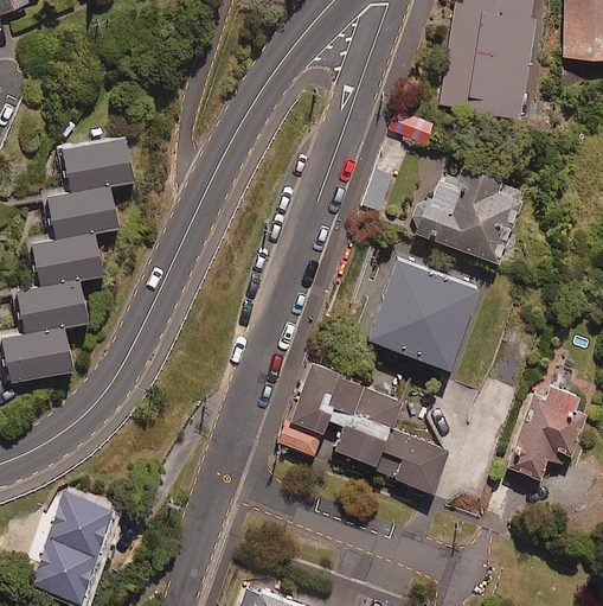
[(0,0),(0,14),(32,1),(32,0),(0,0)]
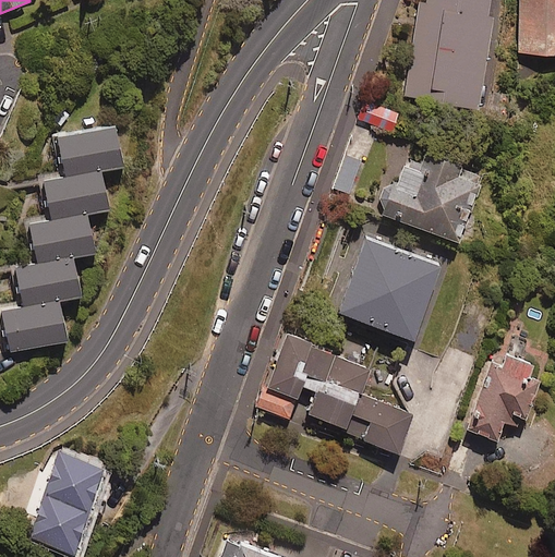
[(490,0),(429,0),(427,4),(421,3),(407,97),(480,109),(494,16),(489,15),(490,0)]
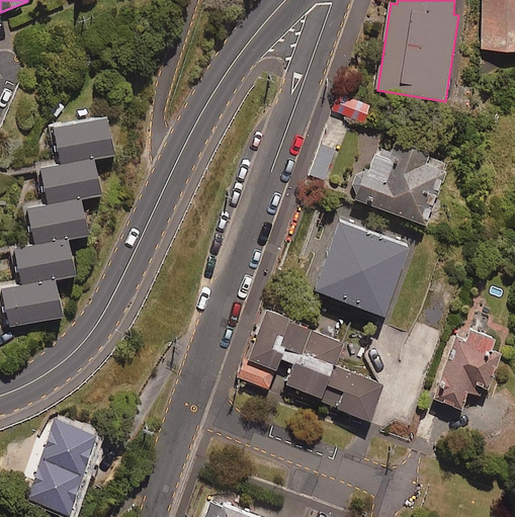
[(514,0),(484,0),(484,51),(514,51),(514,0)]
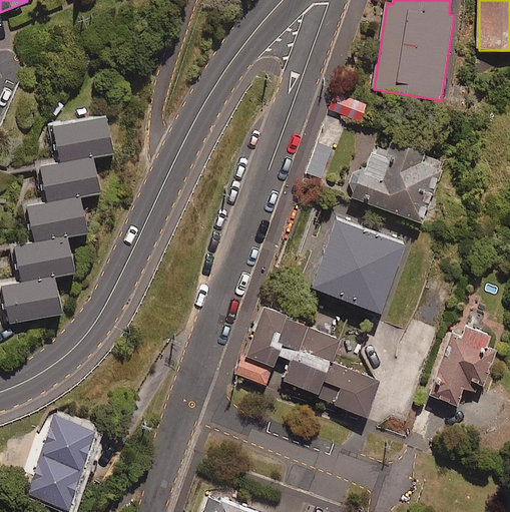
[(367,105),(338,93),(331,109),(361,121),(367,105)]
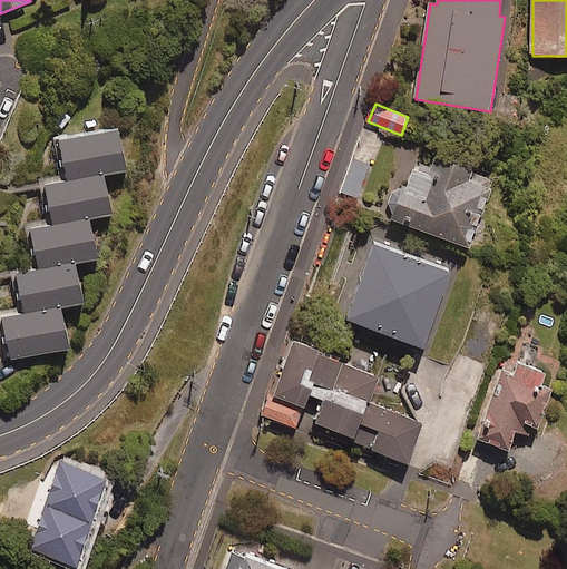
[(113,170),(137,165),(128,127),(66,140),(75,179),(113,170)]
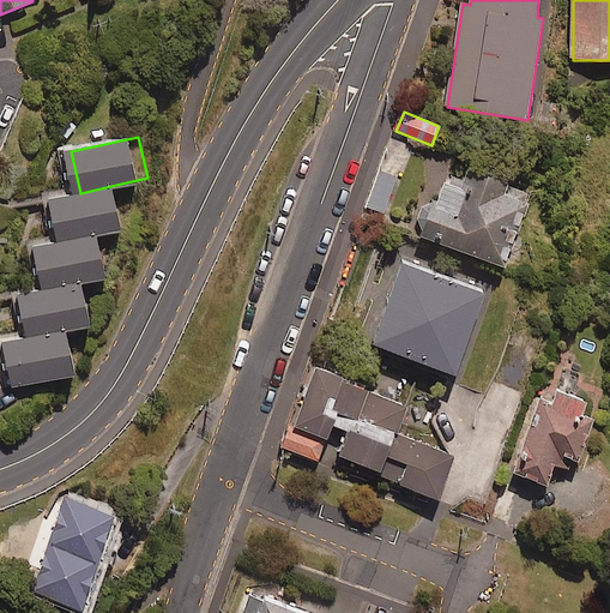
[(530,193),(452,164),(435,210),(428,208),(417,235),(503,266),(530,193)]
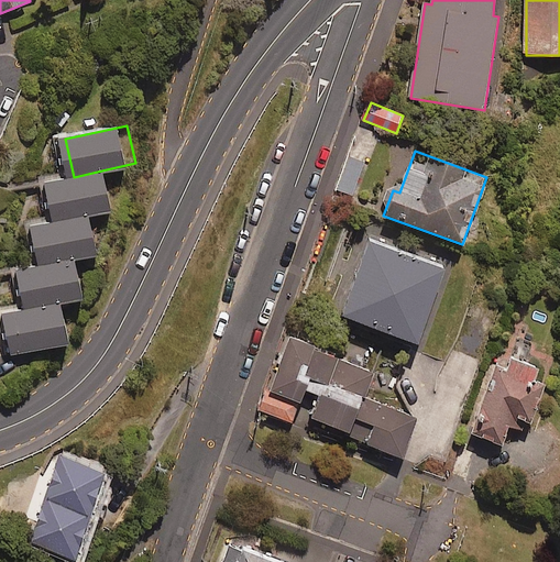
[(97,212),(120,208),(111,168),(74,177),(51,183),(59,221),(97,212)]
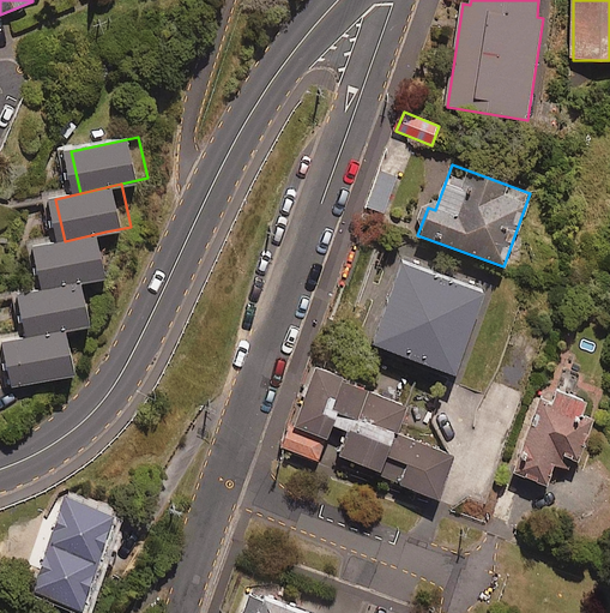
[(49,289),(90,281),(115,276),(106,232),(65,241),(40,247),(49,289)]
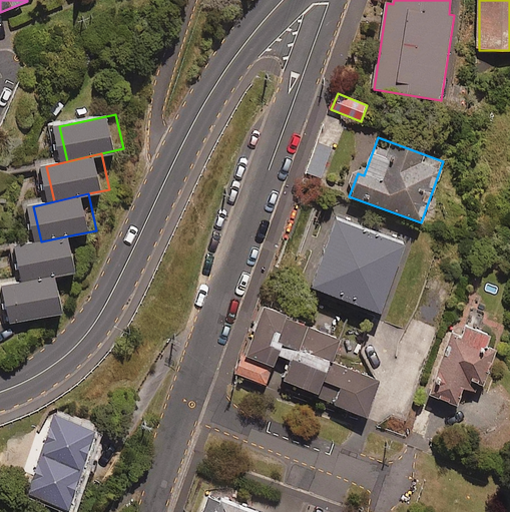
[(404,244),(333,219),(308,288),(379,313),(404,244)]
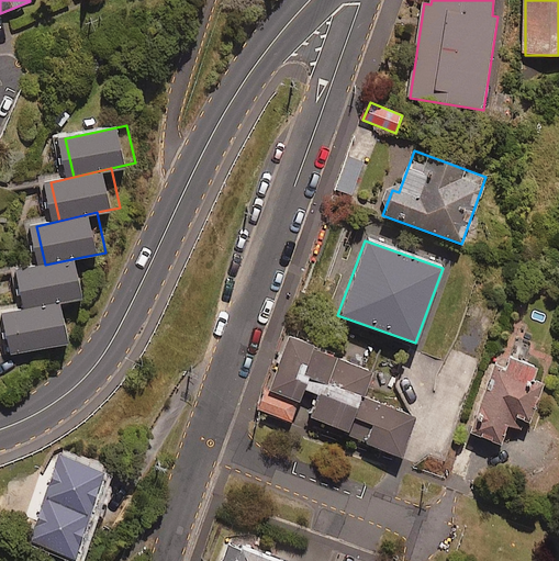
[(68,299),(91,293),(82,257),(45,265),(23,270),(31,307),(68,299)]
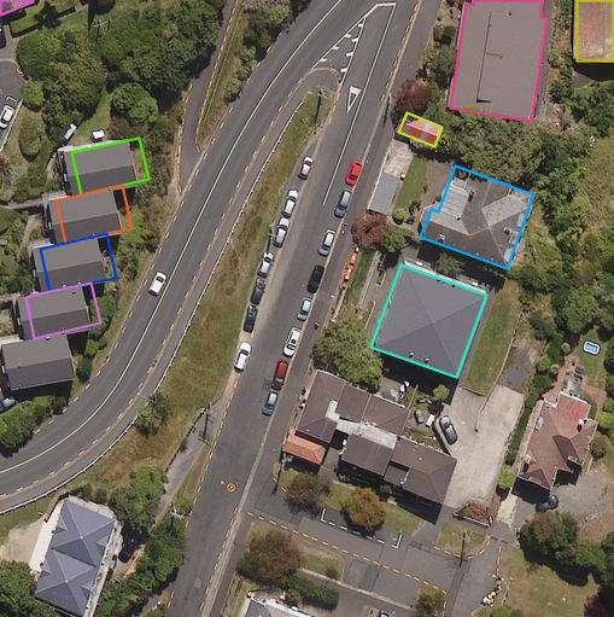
[(75,329),(34,338),(9,343),(19,389),(86,373),(76,331),(75,329)]
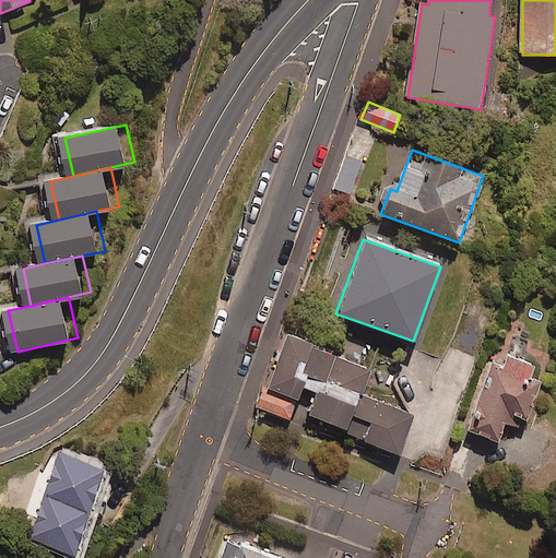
[(369,371),(288,337),(259,408),(290,422),(303,388),(318,394),(309,415),(345,430),(369,371)]
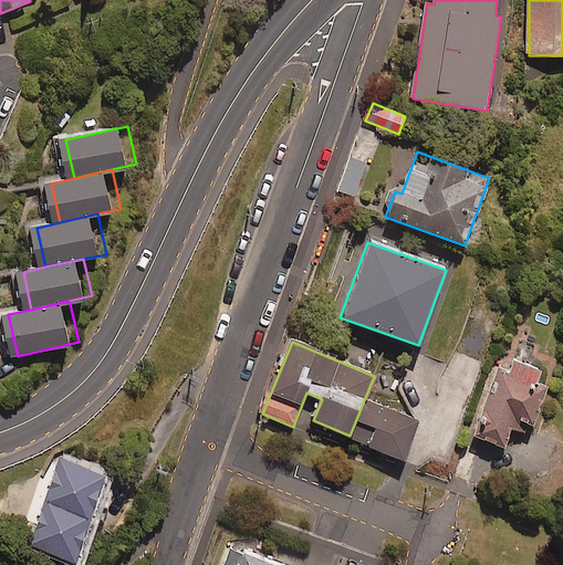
[(537,348),(528,345),(521,363),(514,361),(509,374),(499,370),(475,437),(504,448),(512,428),(530,435),(548,386),(537,383),(541,370),(530,366),(537,348)]
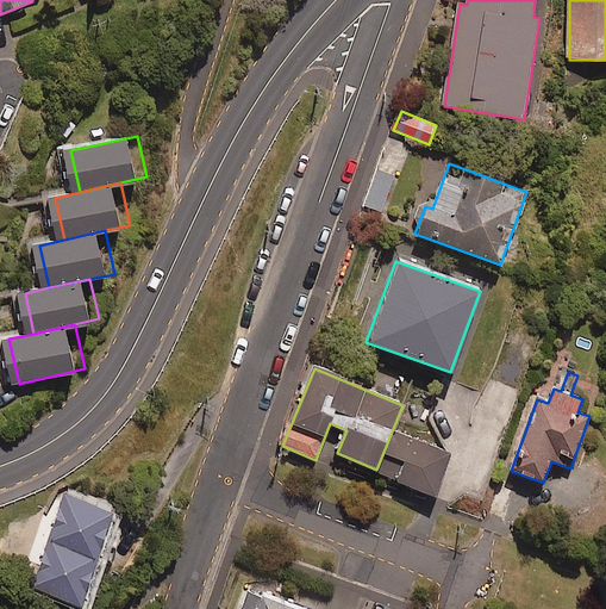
[(451,455),(403,435),(385,477),(435,497),(451,455)]
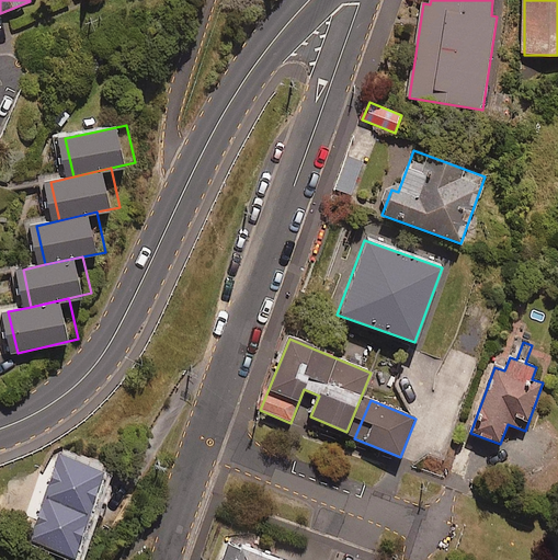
[(111,470),(60,454),(34,537),(83,553),(111,470)]
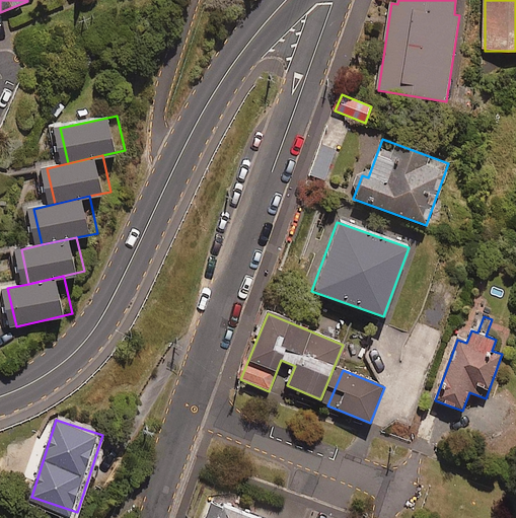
[(251,517),(212,504),(206,517),(251,517)]
